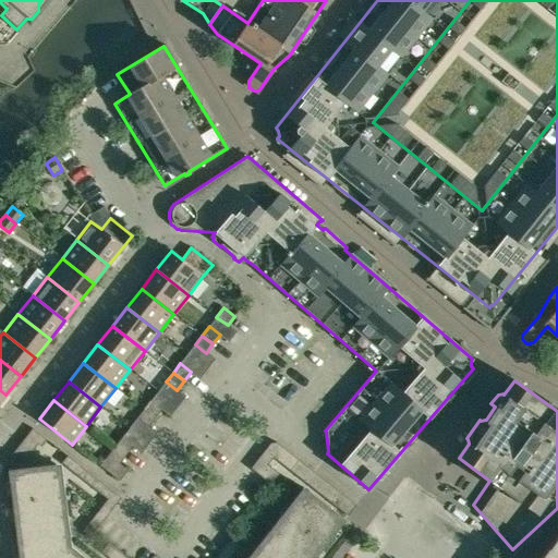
[(150,400),(144,410),(155,417),(161,409),(150,400)]
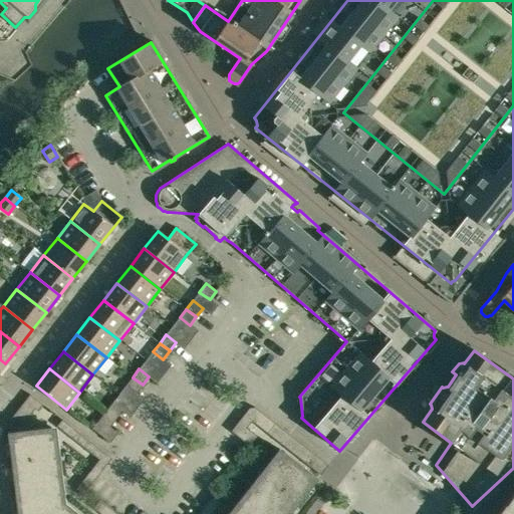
[(136,394),(143,384),(133,377),(125,386),(136,394)]
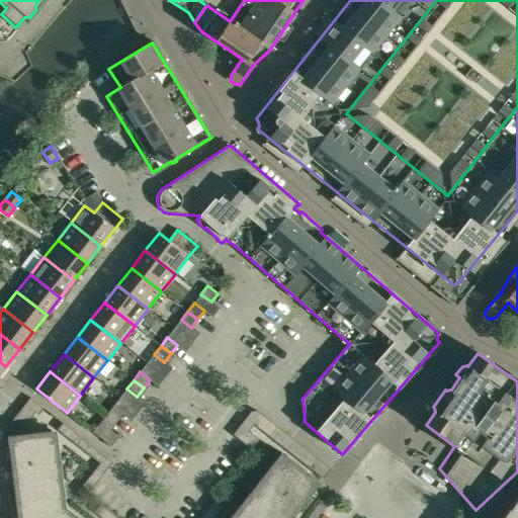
[(315,490),(321,483),(285,455),(236,517),(71,517),(61,510),(51,431),(29,433),(28,429),(28,428),(24,426),(34,413),(37,415),(42,409),(29,398),(9,423),(11,436),(7,436),(12,479),(16,479),(16,484),(13,488),(15,502),(19,505),(19,510),(16,510),(17,517),(287,517),(290,515),(293,517),(310,496),(307,494),(311,490),(315,490)]
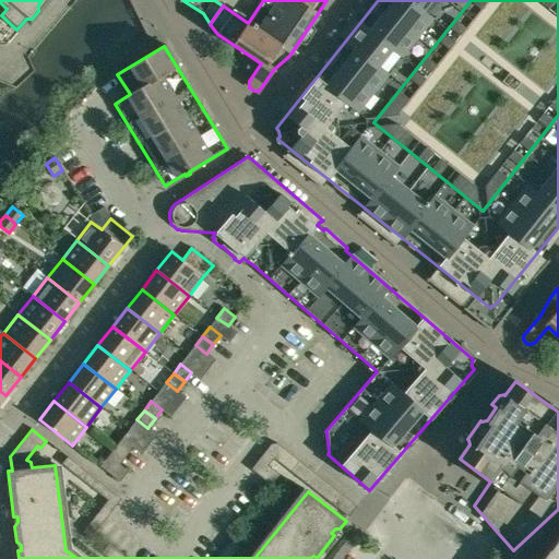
[(115,448),(126,456),(133,447),(122,438),(115,448)]
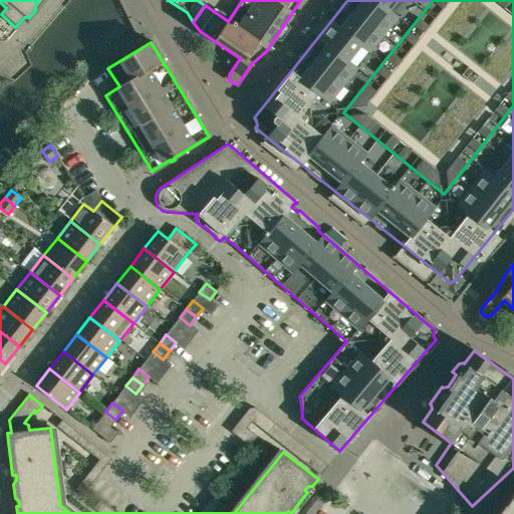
[(328,466),(288,434),(254,408),(249,408),(230,432),(254,451),(262,441),(247,428),(251,422),(320,476),(328,466)]
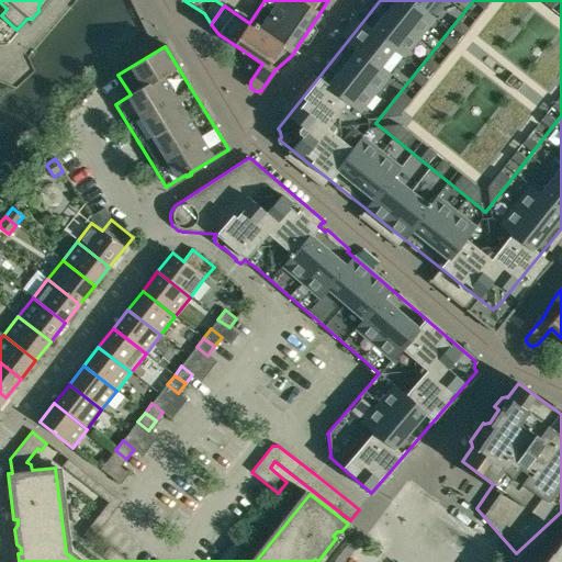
[(120,468),(126,459),(115,450),(109,459),(120,468)]
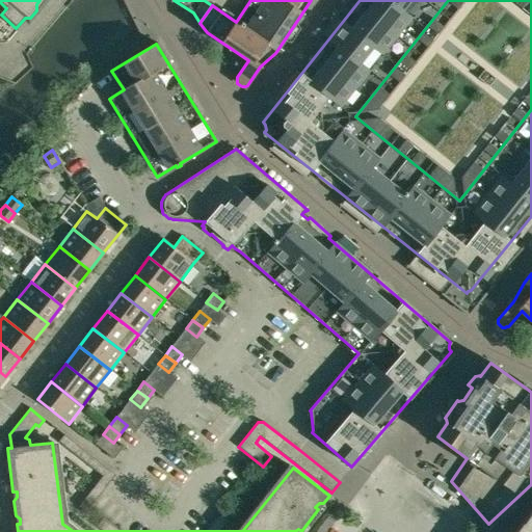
[(115,475),(106,468),(63,434),(58,442),(102,476),(78,506),(82,509),(80,511),(84,514),(89,507),(101,493),(115,475)]
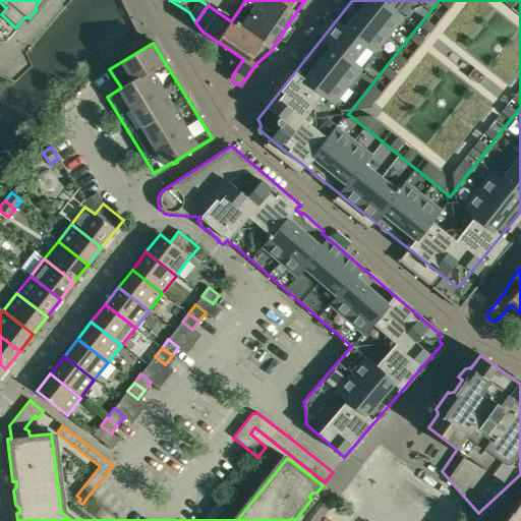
[(520,520),(520,498),(503,520),(520,520)]
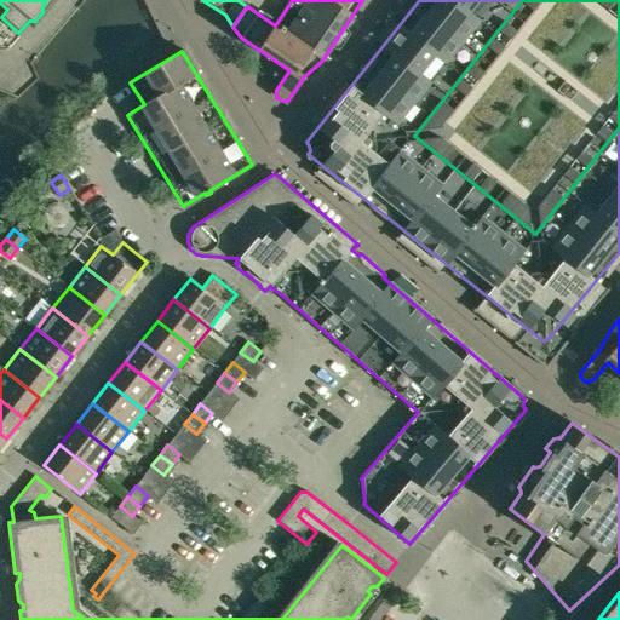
[(257,598),(239,619),(256,619),(268,606),(257,598)]
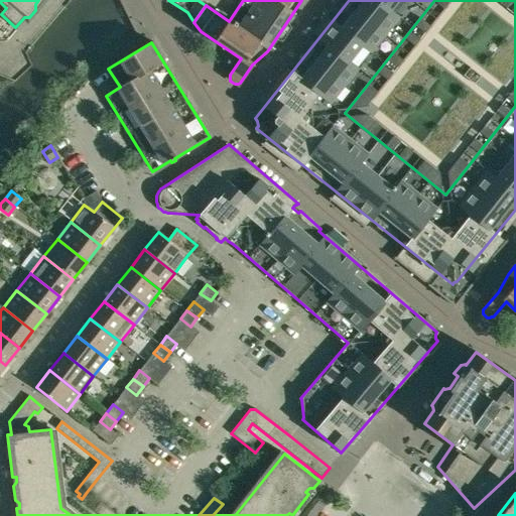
[(116,515),(100,503),(94,511),(99,515),(116,515)]
